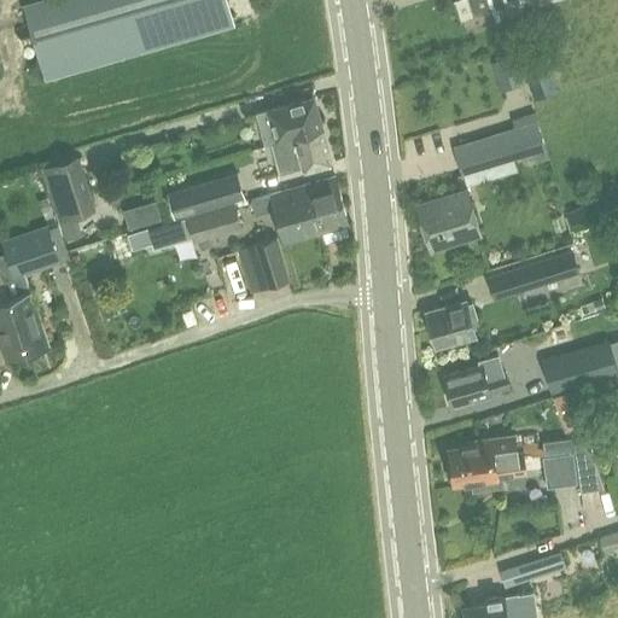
[(226,0),(38,0),(23,4),(45,76),(233,22),(226,0)]
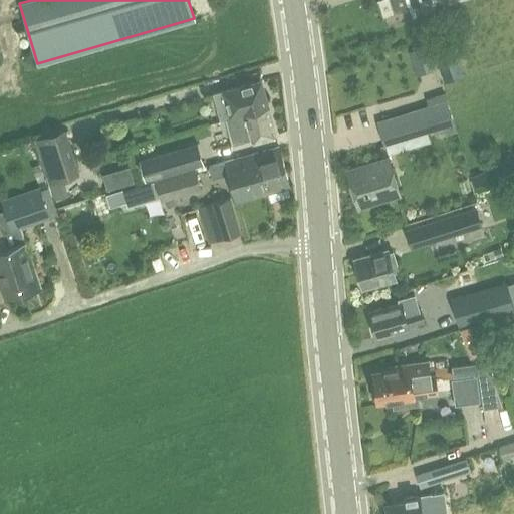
[(389,0),(378,0),(375,1),(381,18),(395,13),(389,0)]
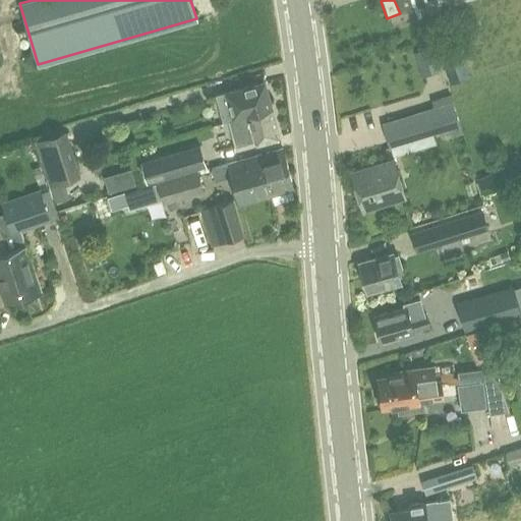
[(398,0),(403,13),(415,9),(411,0),(398,0)]
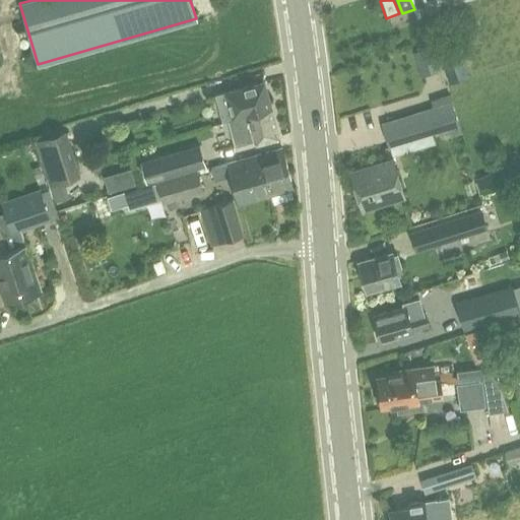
[(417,18),(430,13),(425,0),(410,0),(414,9),(417,18)]
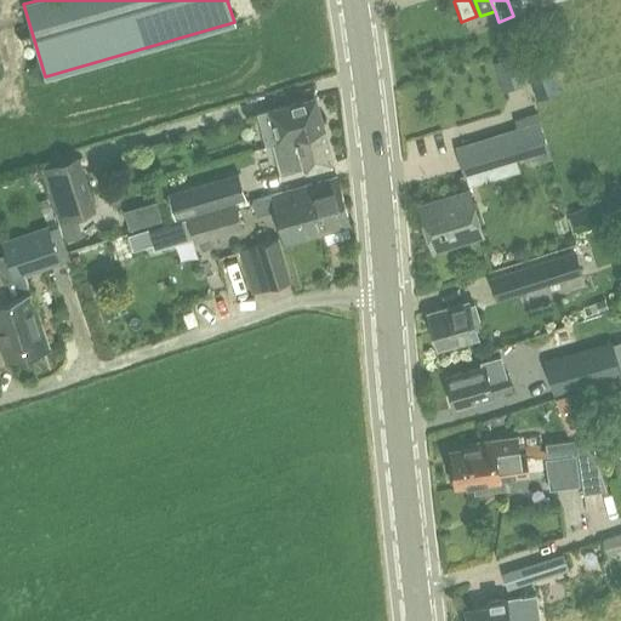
[(507,0),(513,16),(556,0),(507,0)]
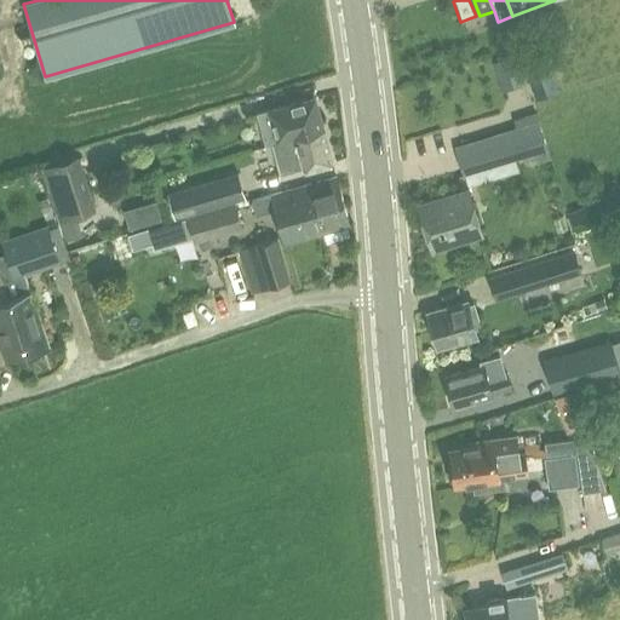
[(522,82),(511,53),(492,61),(504,90),(522,82)]
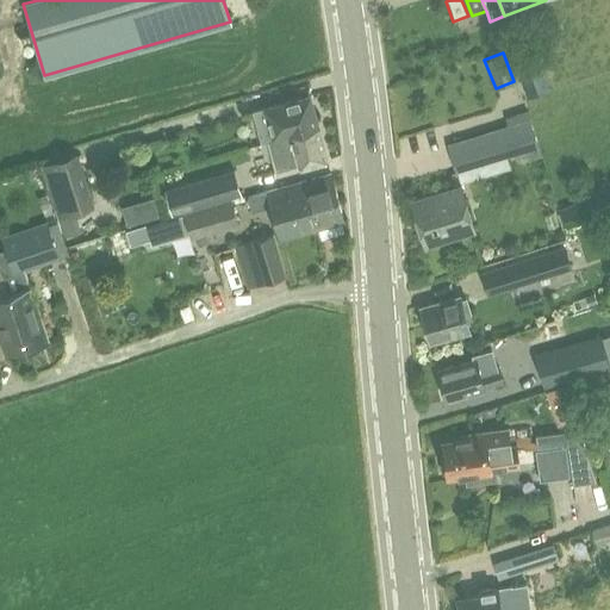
[(302,129),(317,124),(310,95),(265,107),(254,111),(262,141),(273,137),(280,136),(290,134),(288,132),(292,131),(302,129)]
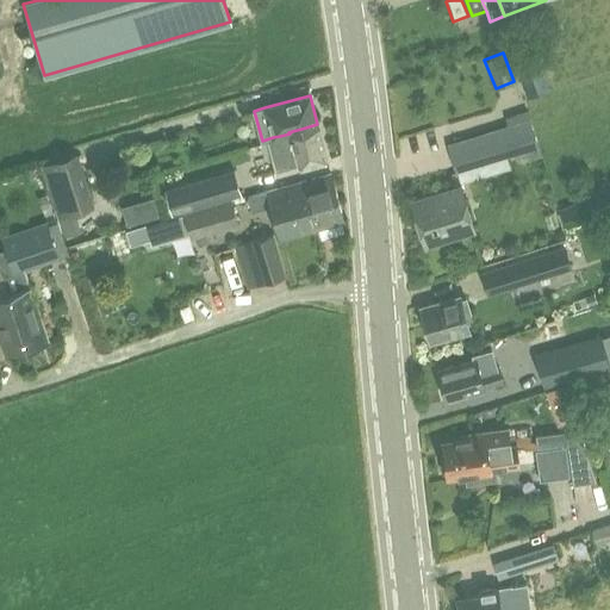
[(447,144),(455,173),(540,148),(530,118),(528,110),(505,117),(509,125),(447,144)]
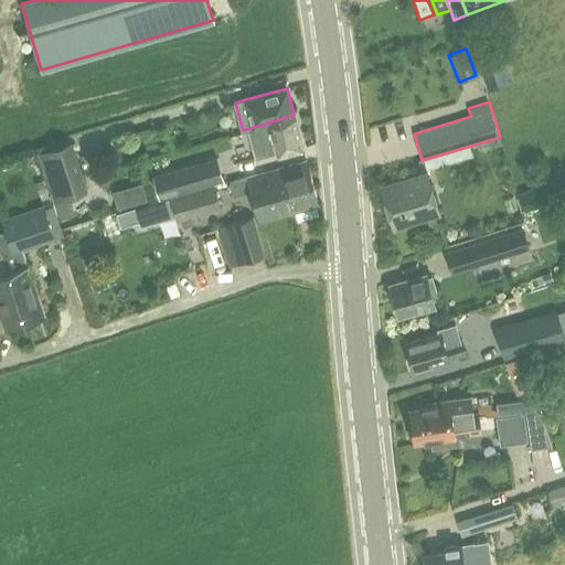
[(255,157),(276,151),(277,156),(304,149),(294,115),(279,119),(270,121),(267,123),(268,124),(259,126),(263,140),(252,144),(255,157)]
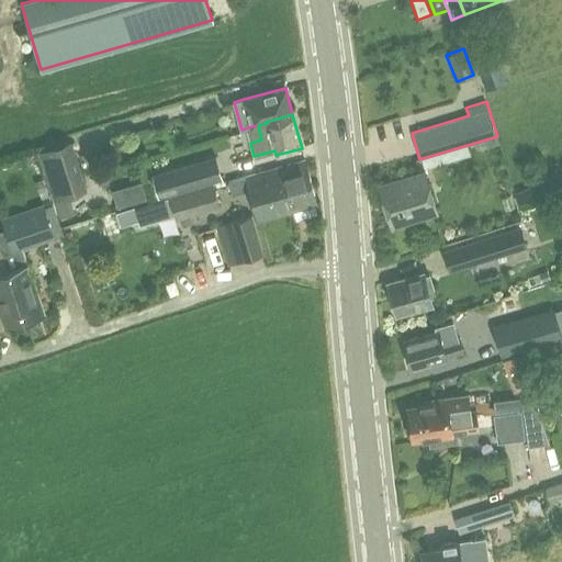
[(72,141),(37,150),(53,200),(87,189),(72,141)]
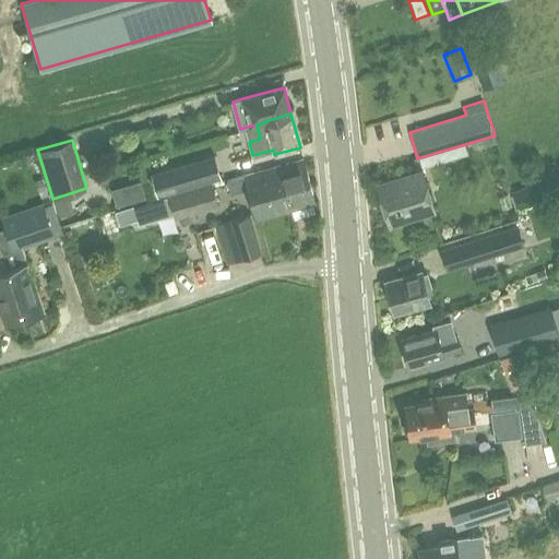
[(211,180),(204,157),(151,174),(157,197),(211,180)]
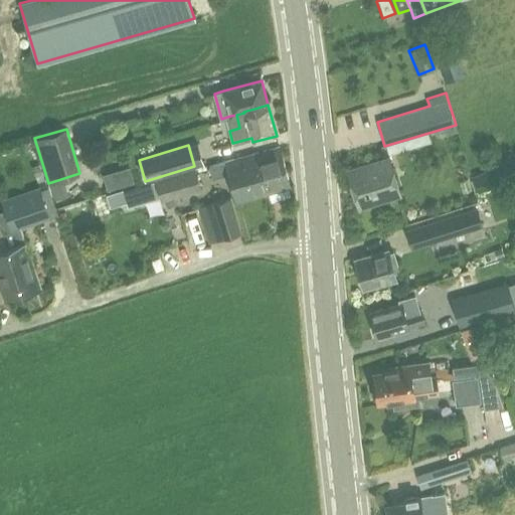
[(255,178),(260,194),(269,192),(291,186),(280,146),(248,154),(250,163),(255,178)]
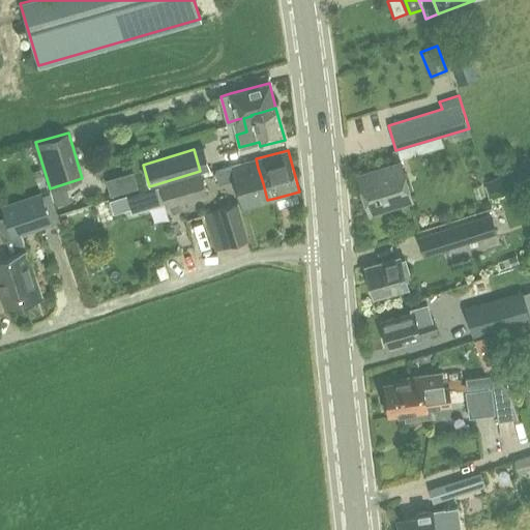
[(242,207),(267,200),(263,183),(258,168),(256,158),(241,163),(231,166),(215,170),(219,183),(235,178),(242,207)]
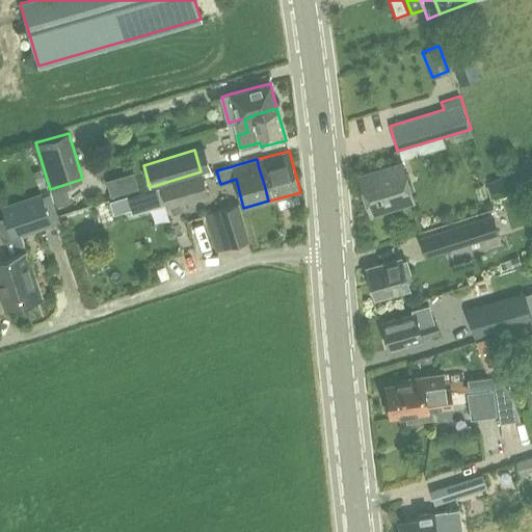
[(358,176),(372,215),(414,202),(400,162),(358,176)]
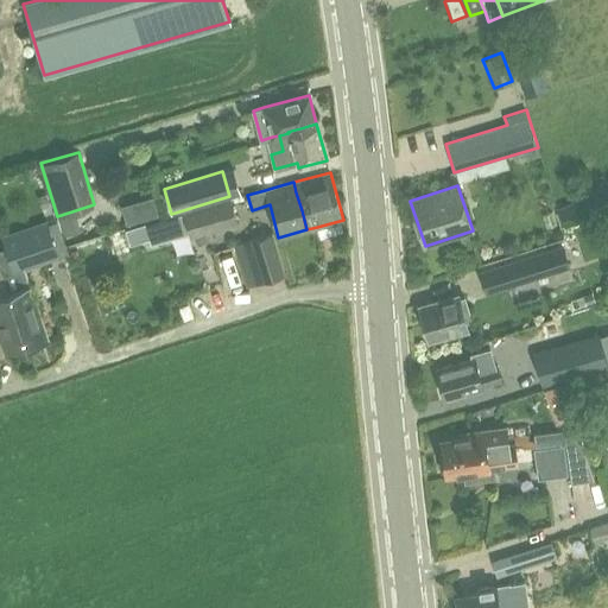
[(607,187),(590,195),(600,213),(607,209),(607,187)]
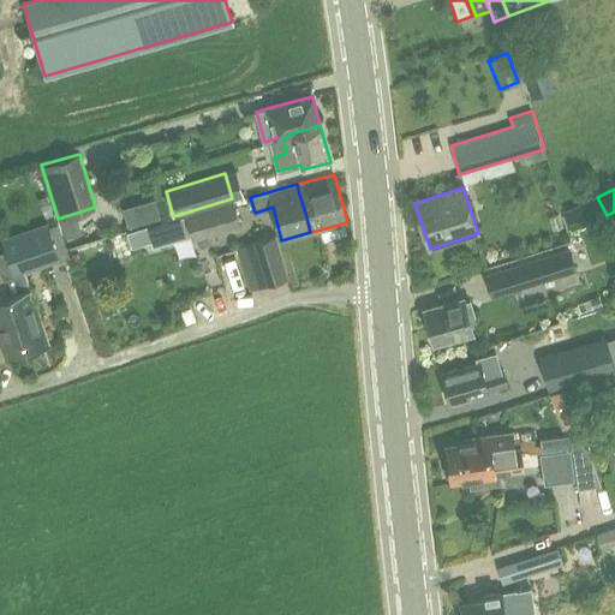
[(49,197),(40,201),(41,207),(46,220),(55,216),(51,203),(49,197)]
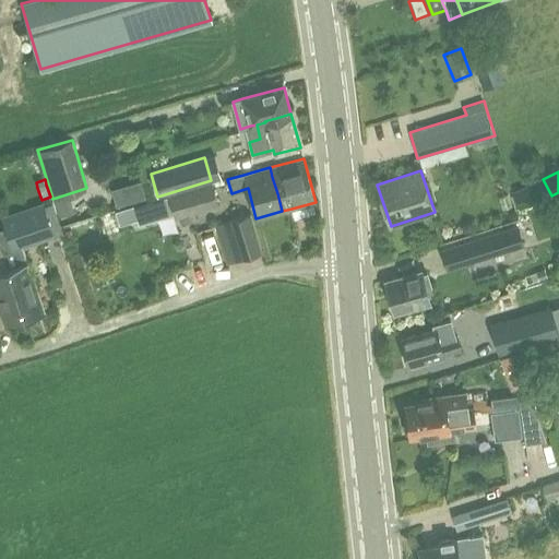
[(142,182),(123,188),(128,204),(147,199),(142,182)]
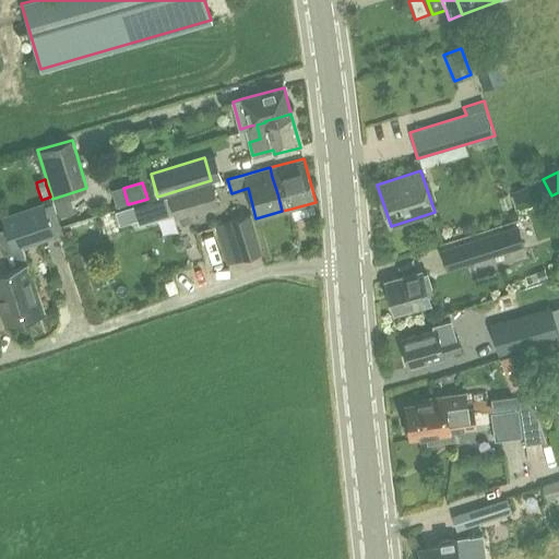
[(193,188),(200,211),(218,205),(212,182),(193,188)]
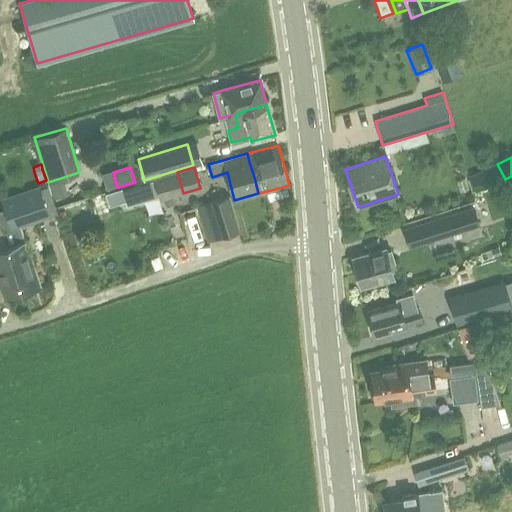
[(177,172),(155,178),(161,199),(183,193),(177,172)]
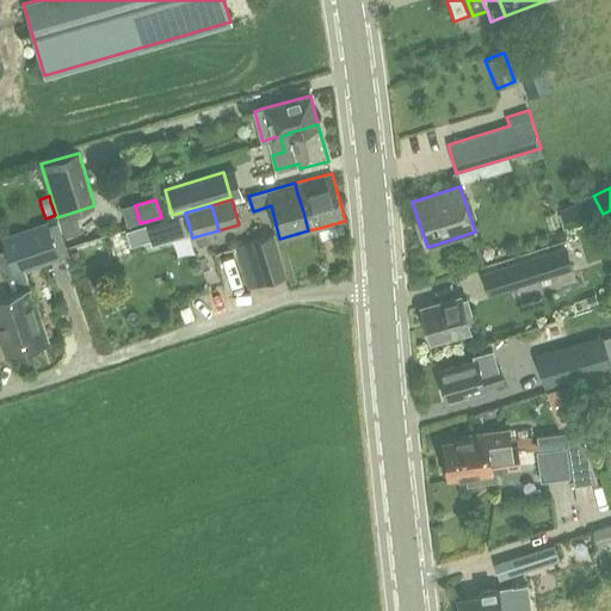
[(184,213),(166,217),(172,238),(189,232),(184,213)]
